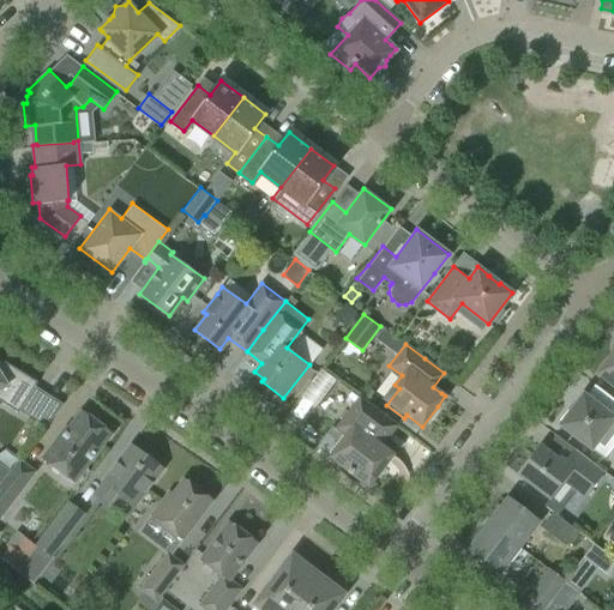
[(613,349),(611,354),(596,373),(612,385),(613,386),(613,349)]
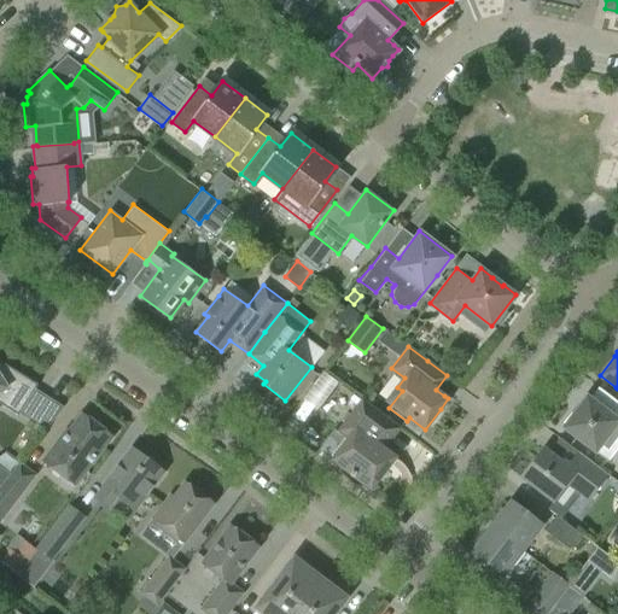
[(0,402),(18,414),(19,413),(44,427),(62,404),(35,389),(38,382),(0,358),(0,402)]
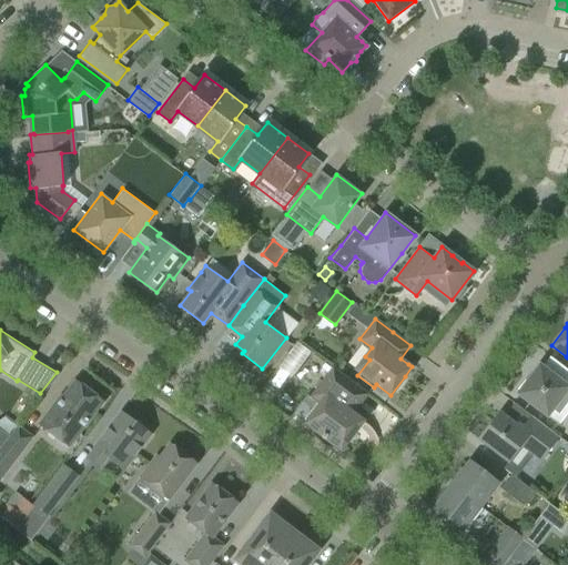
[(281,383),(308,349),(297,341),(271,375),(281,383)]
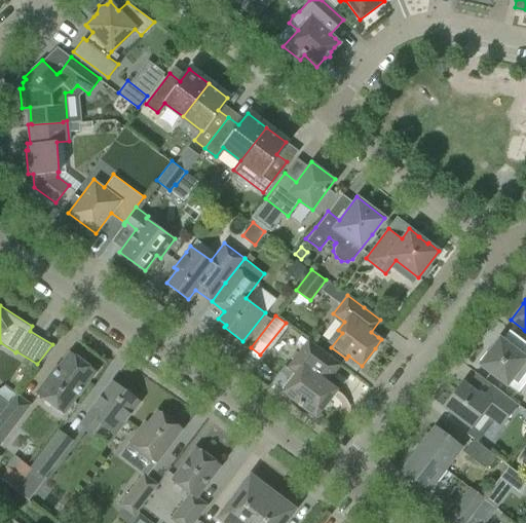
[(525,379),(525,341),(518,350),(499,336),(488,351),(486,350),(479,360),(481,361),(479,364),(506,384),(508,383),(517,390),(525,379)]
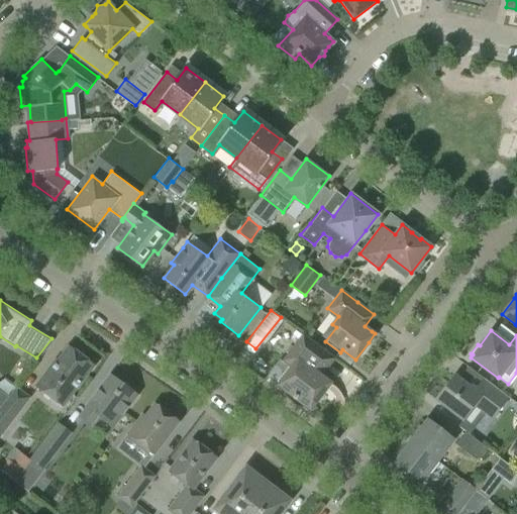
[(334,357),(303,334),(289,352),(297,358),(287,372),(291,375),(282,388),(310,409),(323,393),(330,383),(327,380),(321,375),(334,357)]
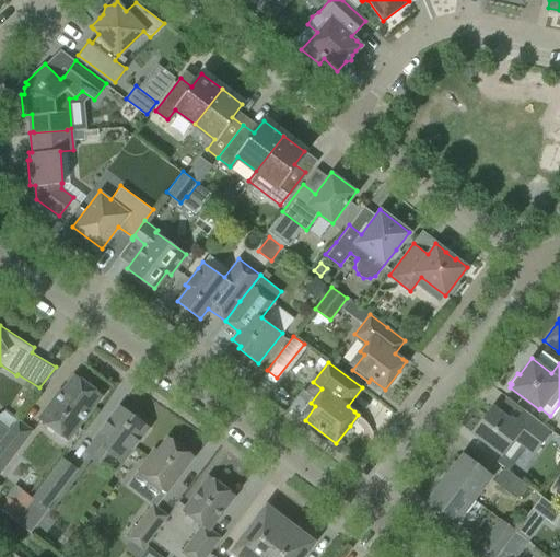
[(68,440),(102,394),(74,373),(57,396),(54,394),(38,417),(68,440)]
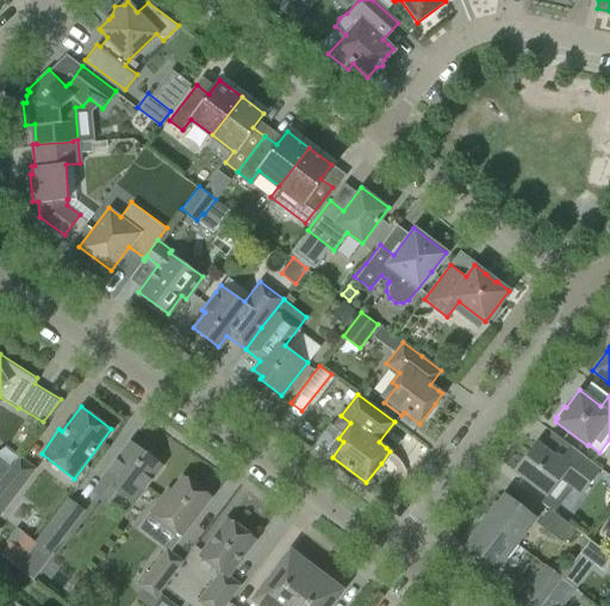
[(116,489),(134,503),(162,464),(157,462),(157,457),(148,450),(144,451),(128,439),(100,478),(101,479),(93,491),(107,501),(116,489)]
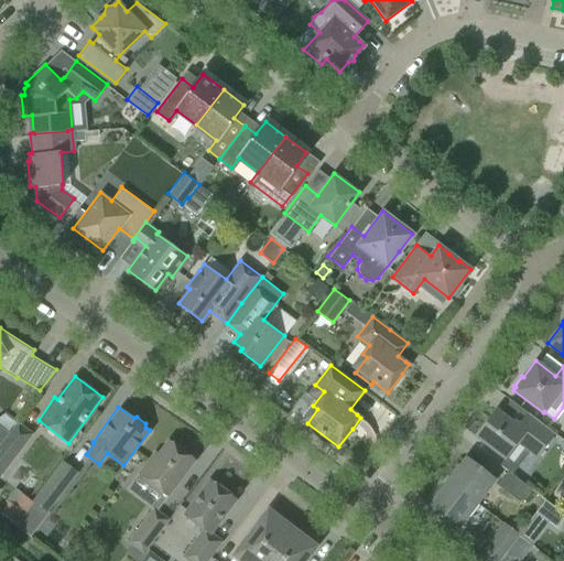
[(518,424),(513,420),(512,422),(496,410),(476,435),(506,457),(518,441),(537,455),(554,432),(528,412),(518,424)]
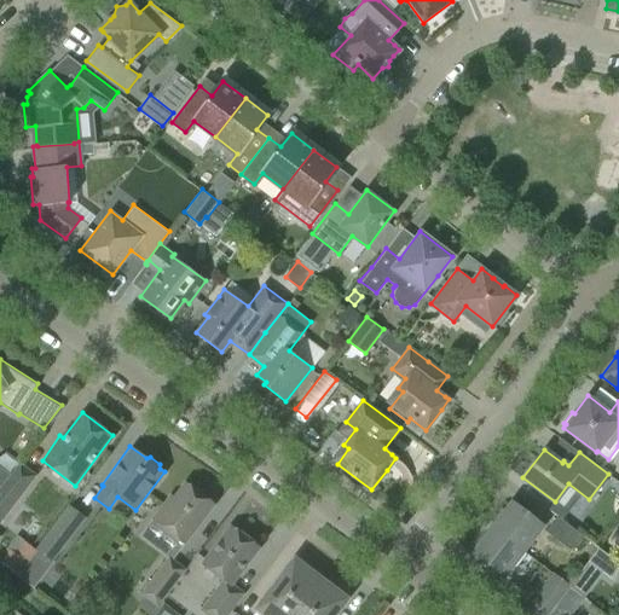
[(0,487),(5,481),(10,475),(0,466),(0,487)]
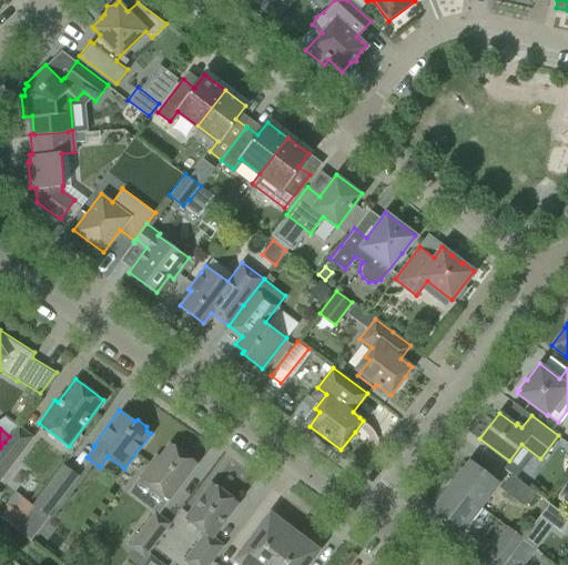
[(0,477),(19,453),(4,442),(0,447),(0,477)]
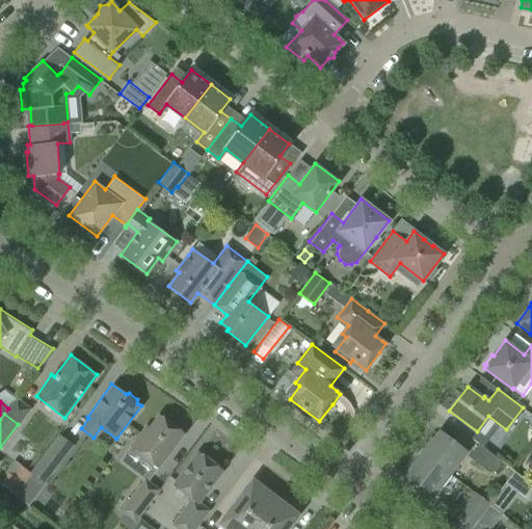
[(147,424),(130,446),(158,468),(185,432),(159,414),(149,426),(147,424)]
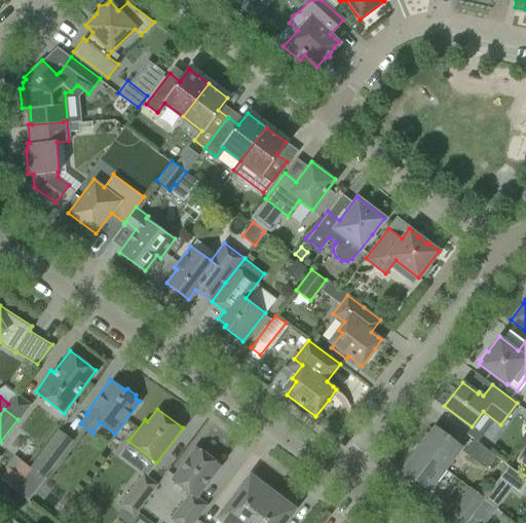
[(425,431),(414,445),(445,468),(461,446),(435,426),(429,434),(425,431)]
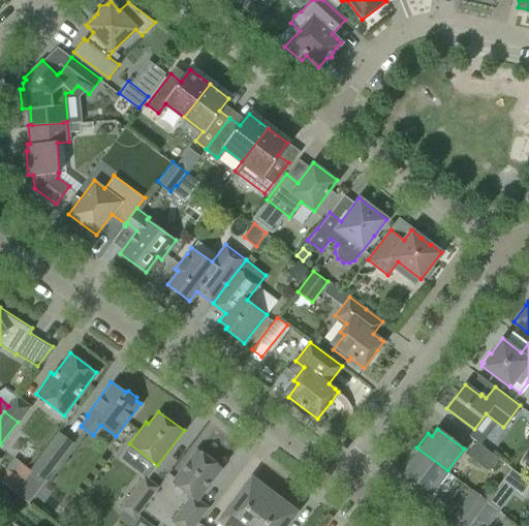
[(31,469),(44,478),(72,442),(59,432),(31,469)]
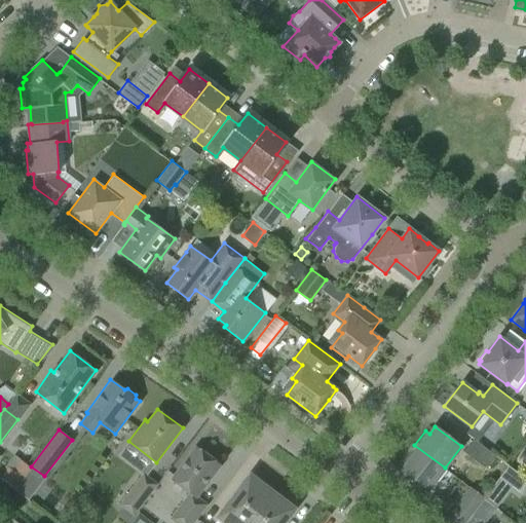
[(495,455),(474,439),(463,451),(486,469),(495,455)]
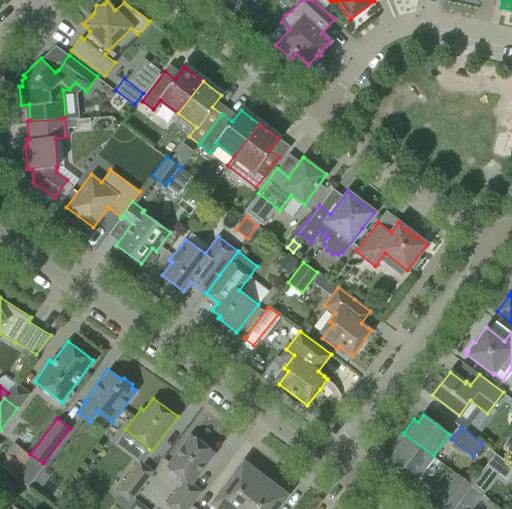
[(433,455),(403,433),(393,447),(397,450),(391,457),(407,469),(399,480),(409,487),(433,455)]
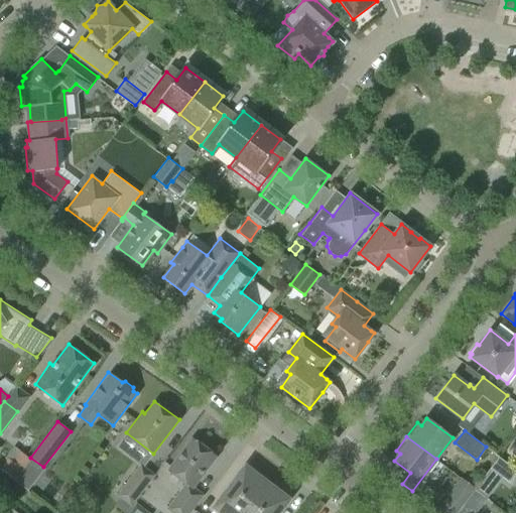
[(186,484),(168,508),(174,512),(187,512),(203,494),(192,487),(216,456),(192,437),(167,470),(186,484)]
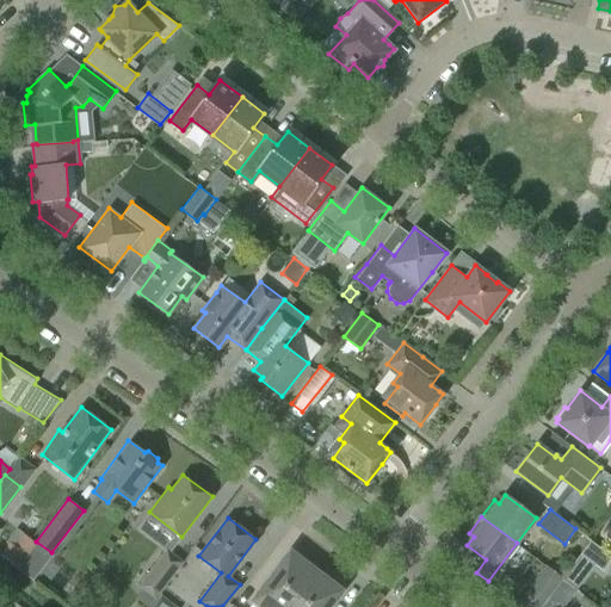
[(11,543),(2,553),(17,565),(35,542),(24,533),(16,545),(11,543)]
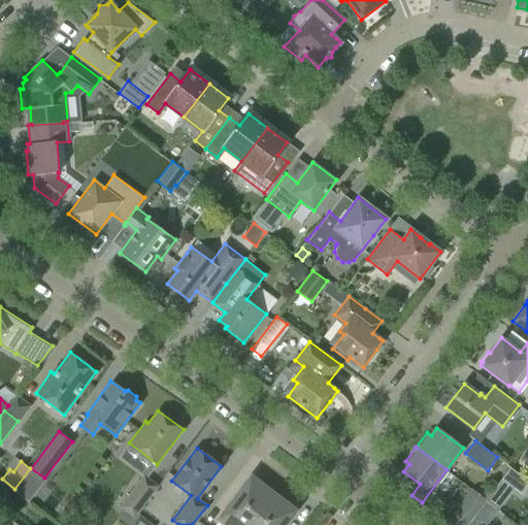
[(502,478),(521,492),(527,483),(527,480),(510,466),(502,478)]
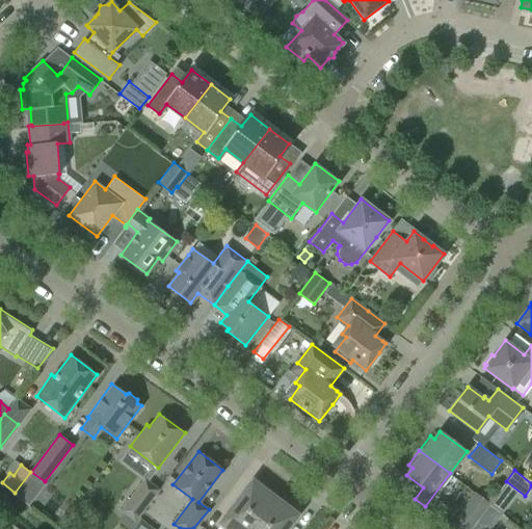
[(144,478),(121,509),(135,521),(159,488),(144,478)]
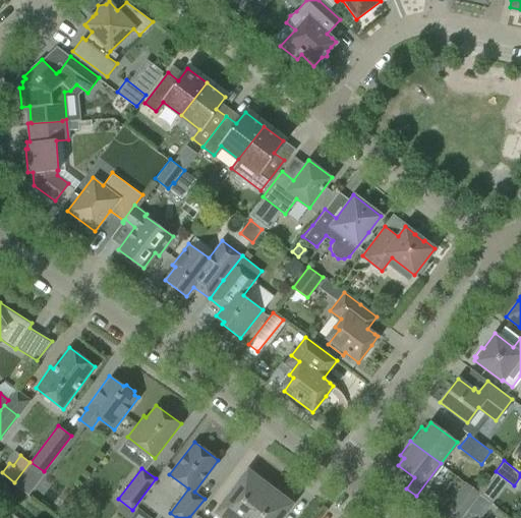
[(225,517),(245,517),(270,486),(266,484),(268,482),(258,475),(257,477),(247,470),(217,512),(225,517)]
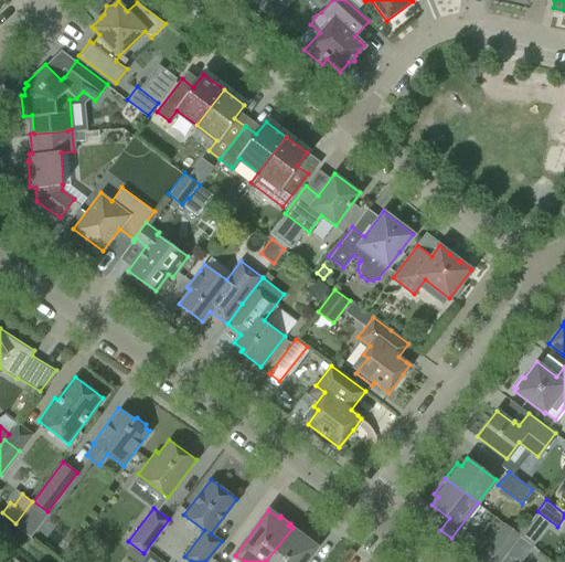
[(479,559),(482,561),(499,561),(520,534),(505,522),(479,559)]
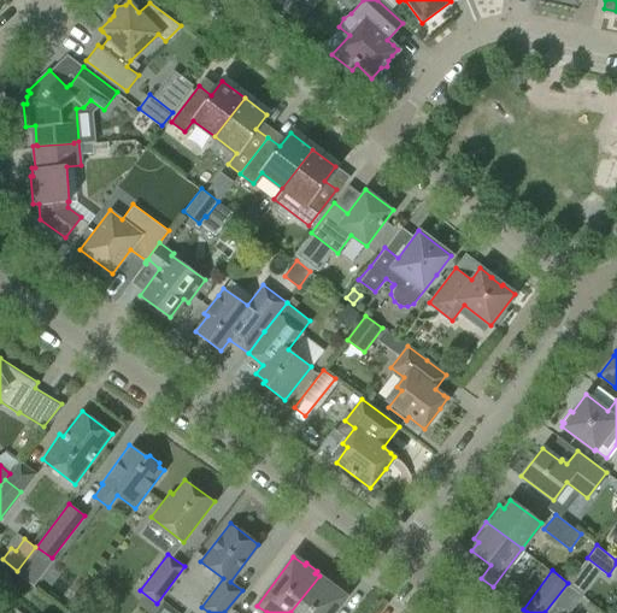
[(331,612),(345,596),(334,588),(336,584),(325,577),(323,579),(319,576),(291,612),(331,612)]
